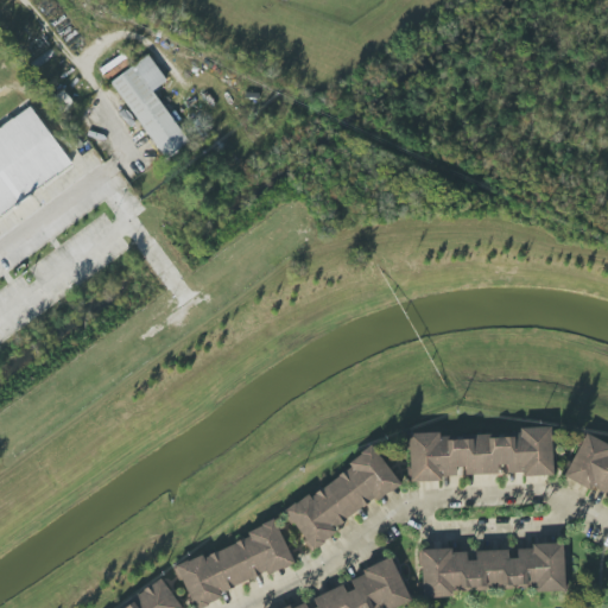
[(112,81),(164,160),(189,144),(153,90),(166,82),(150,56),(112,81)]
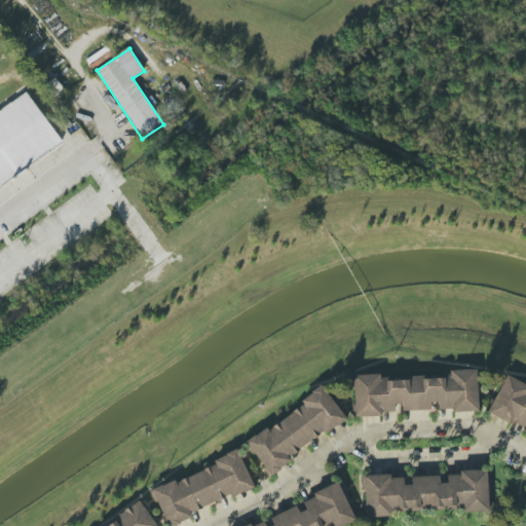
[(0,114),(0,188),(64,146),(29,95),(0,114)]
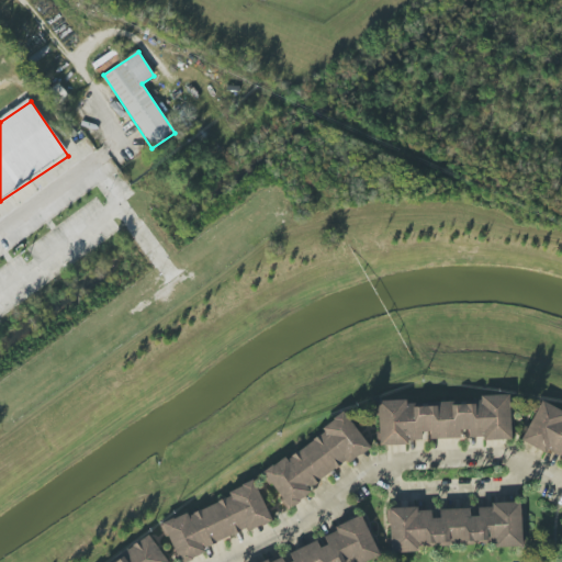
[(379,446),(408,445),(408,440),(422,440),(422,431),(429,431),(429,439),(460,438),(460,430),(468,430),(468,440),(510,438),(508,394),(478,396),(478,404),(451,405),(451,402),(437,402),(437,406),(409,407),(408,400),(377,401),(379,446)]
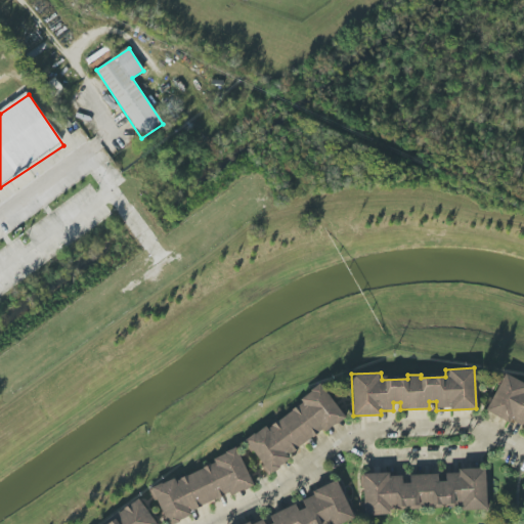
[(486,411),(523,428),(523,383),(503,374),(486,411)]
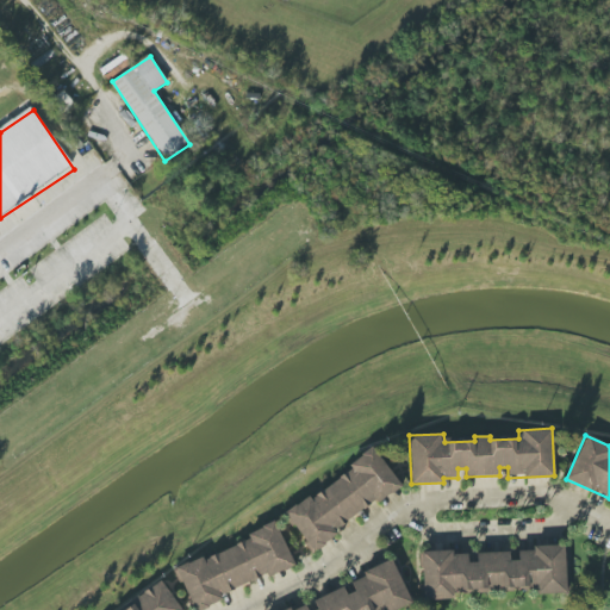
[(400,485),(375,449),(285,514),(311,551),(400,485)]
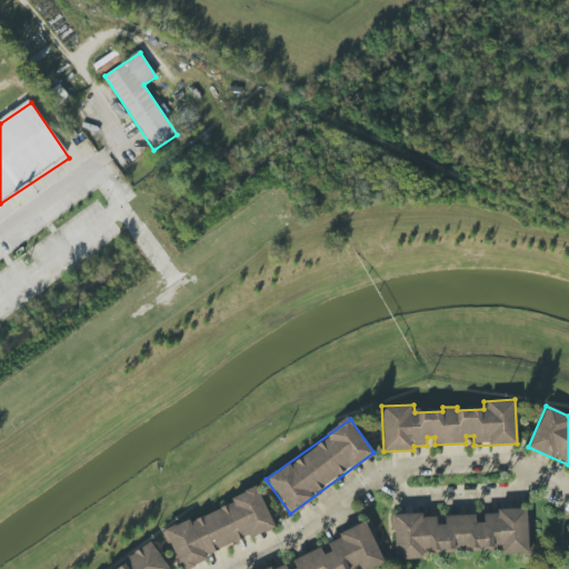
[(275,527),(258,489),(189,519),(165,530),(180,568),(275,527)]
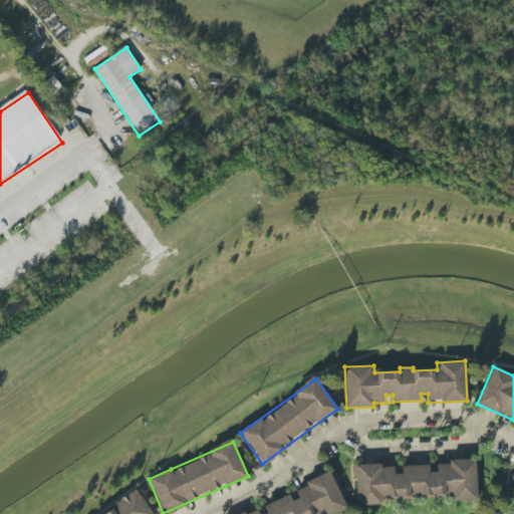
[(356,504),(452,497),(452,502),(478,500),(475,460),(437,463),(437,472),(430,473),(429,464),(402,467),(403,474),(395,474),(394,464),(353,467),(356,504)]
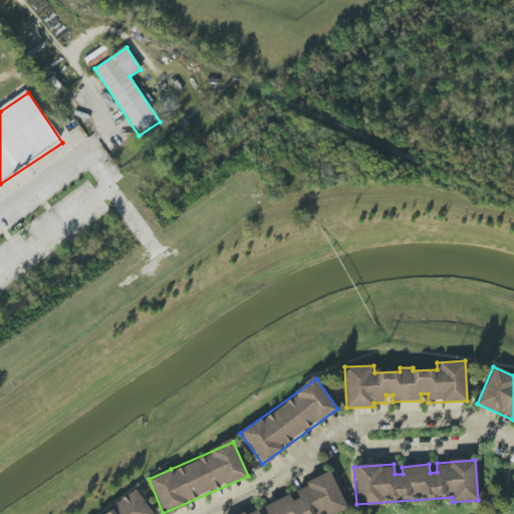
[(332,513),(346,508),(331,472),(291,489),(293,493),(261,507),(261,508),(248,513),(245,513),(245,512),(241,513),(332,513)]
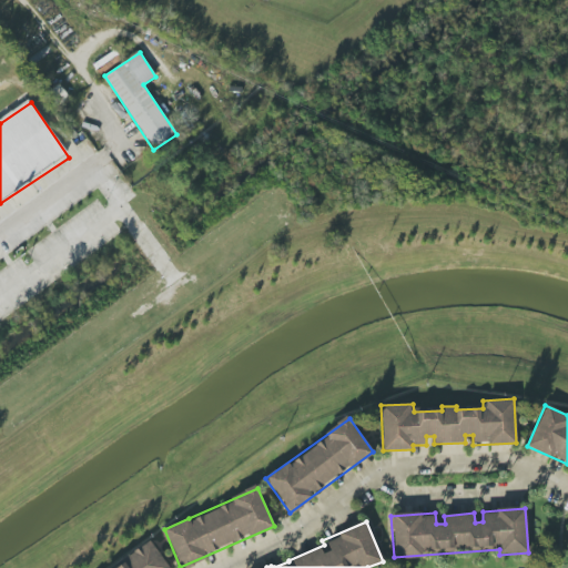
[(113,567),(168,567),(152,543),(113,567)]
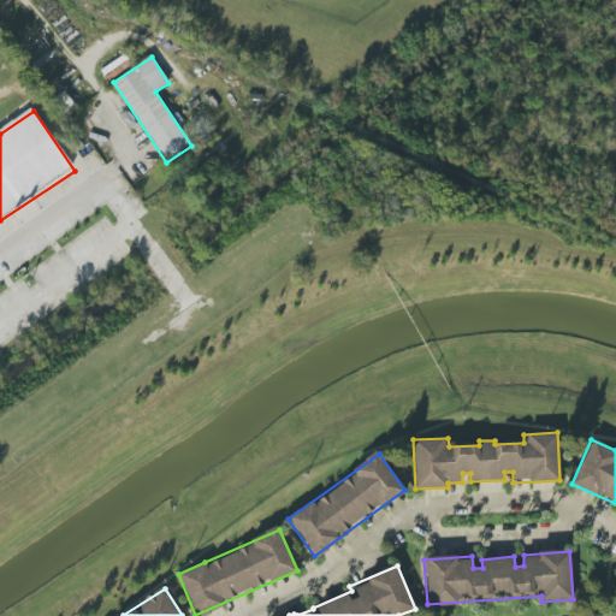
All buildings are outlined.
